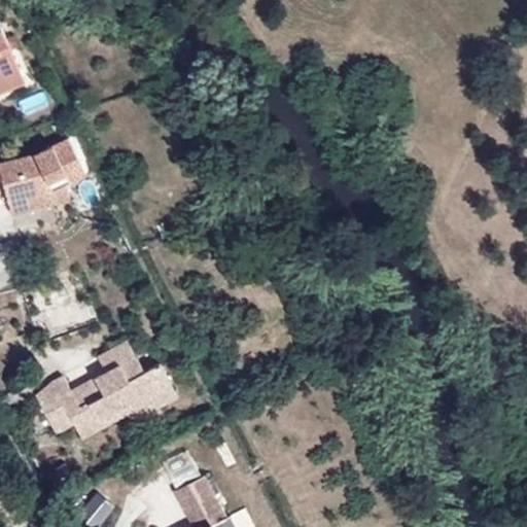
[(0,93),(26,82),(0,18),(0,93)]
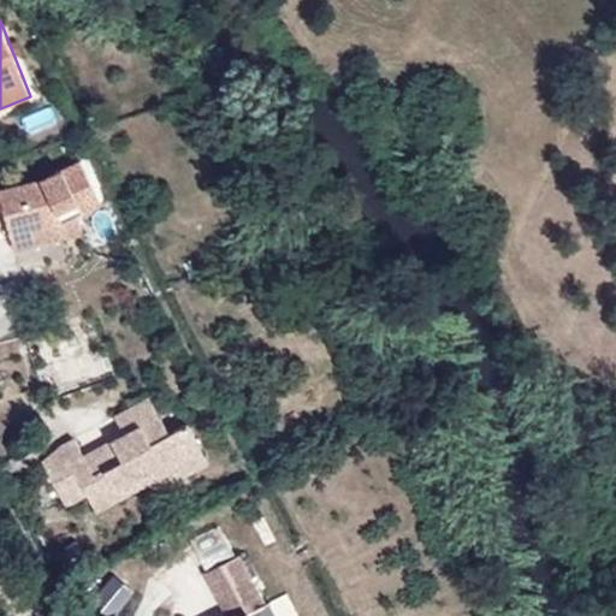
[(0,188),(0,189),(12,238),(39,231),(63,225),(63,220),(100,202),(80,158),(48,172),(0,188)]
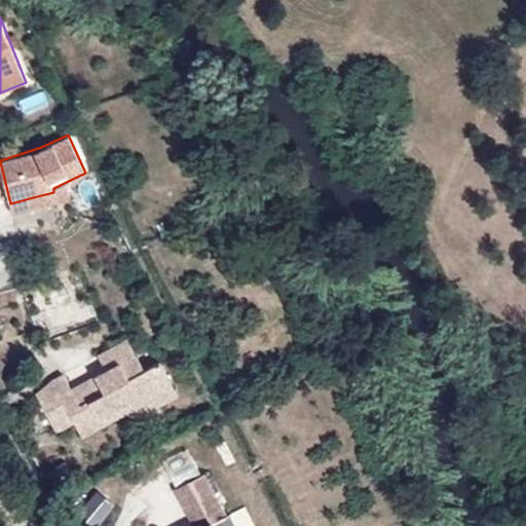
[(33,197),(10,203),(12,214),(36,208),(33,197)]
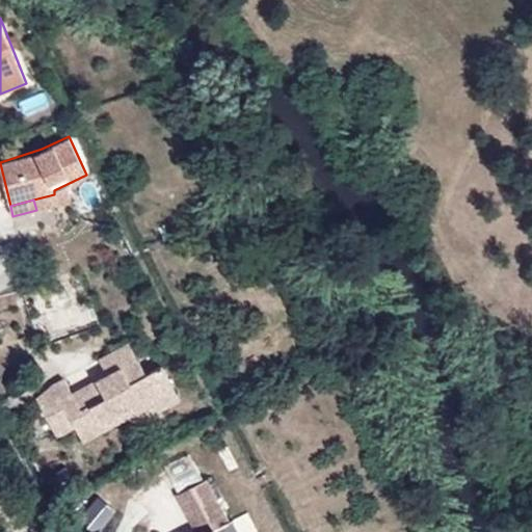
[(107,374),(97,380),(103,394),(80,406),(73,394),(64,378),(54,383),(38,399),(53,428),(71,418),(76,427),(81,436),(127,411),(131,418),(135,424),(181,399),(162,365),(147,373),(130,342),(99,358),(107,374)]
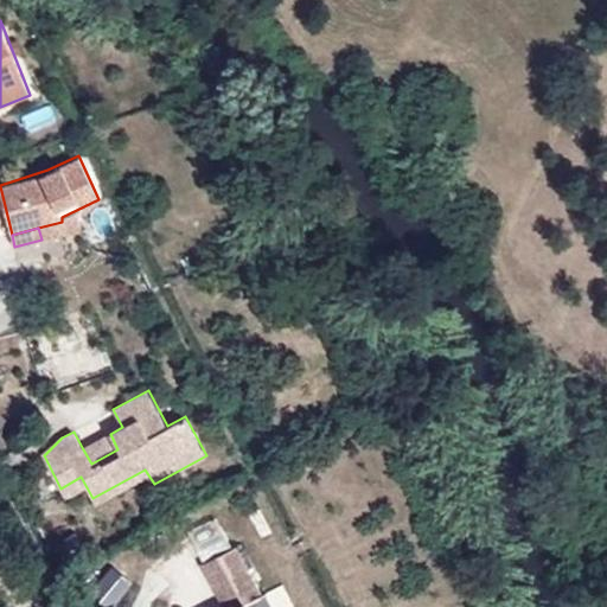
[(117,449),(110,434),(83,449),(91,464),(117,449)]
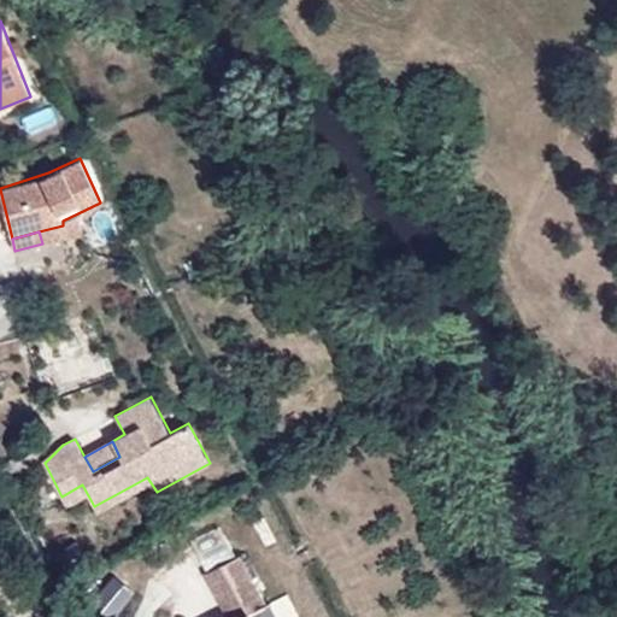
[(98,513),(152,485),(147,477),(94,506),(98,513)]
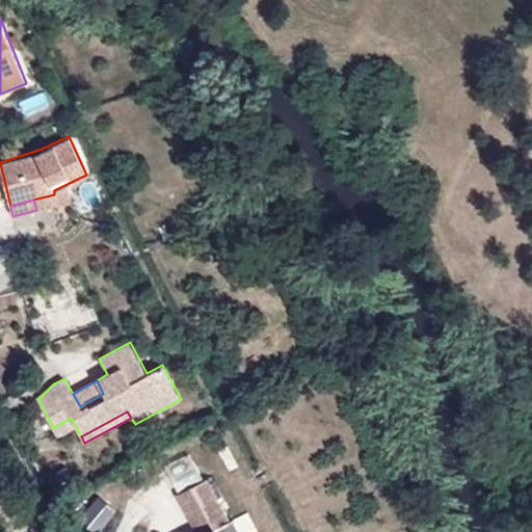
[(71,418),(53,428),(58,436),(76,427),(71,418)]
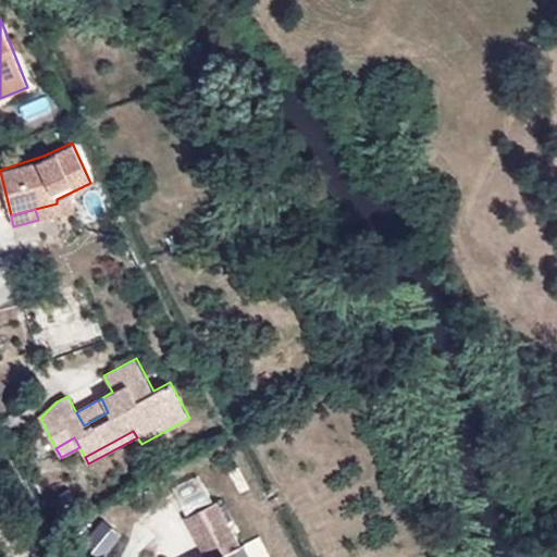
[(226,556),(226,555),(240,547),(217,499),(183,518),(202,556),(226,556)]
